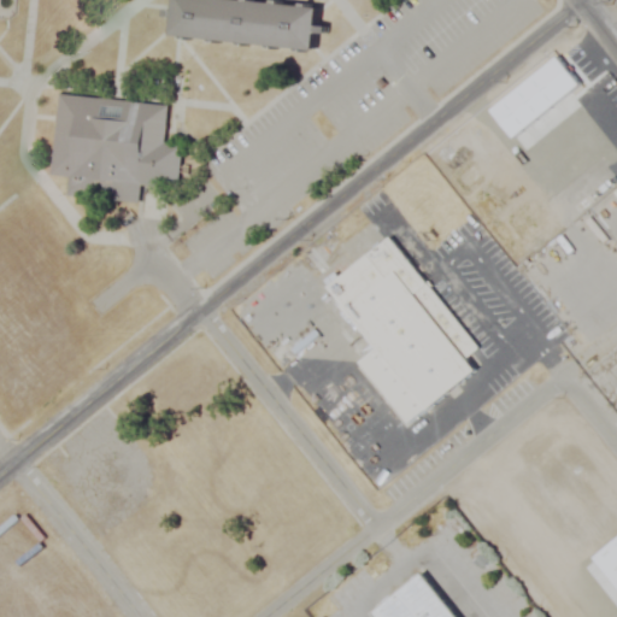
[(248,0),(180,0),(175,35),(321,53),(325,10),(248,0)]
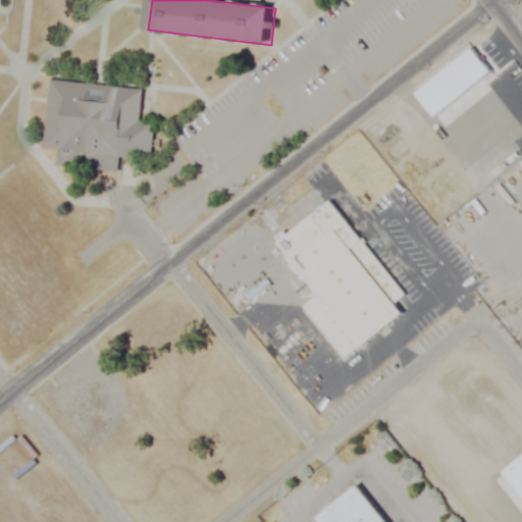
[(51,80),(43,150),(59,151),(57,167),(119,173),(121,158),(150,161),(154,122),(139,120),(142,90),(51,80)]
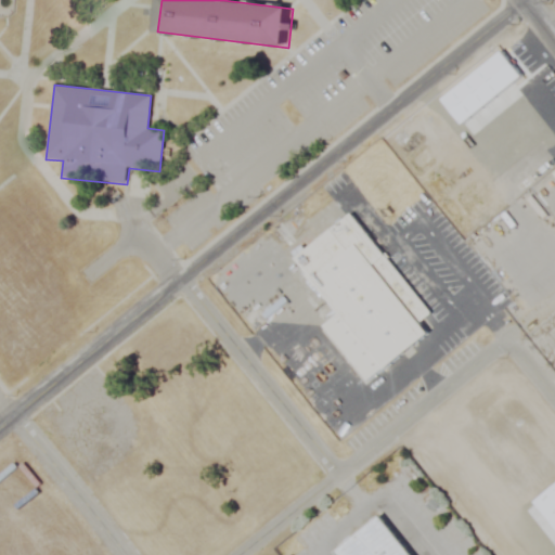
[(344,313),(298,257),(353,214),(434,314),(424,322),(433,333),(386,369),(344,313)]
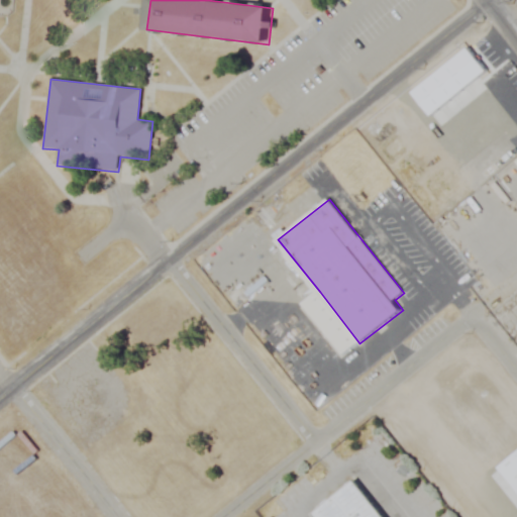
[(359,343),(345,355),(305,304),(320,292),(359,343)]
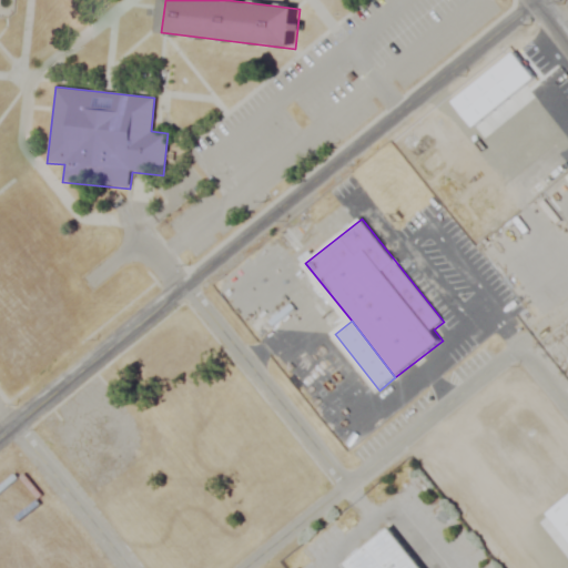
[(424,567),(393,528),(346,566),(347,567),(424,567)]
